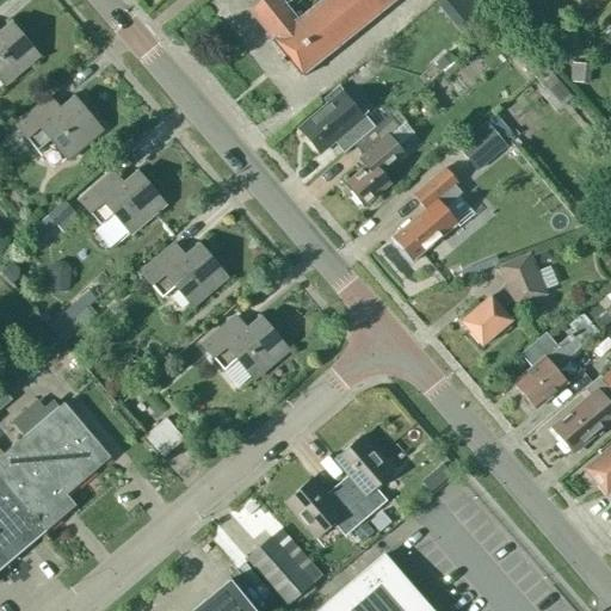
[(320,0),(297,19),(281,0),(263,0),(250,12),(272,39),(270,42),(301,79),(303,78),(302,76),(384,10),(386,11),(397,0),(320,0)]
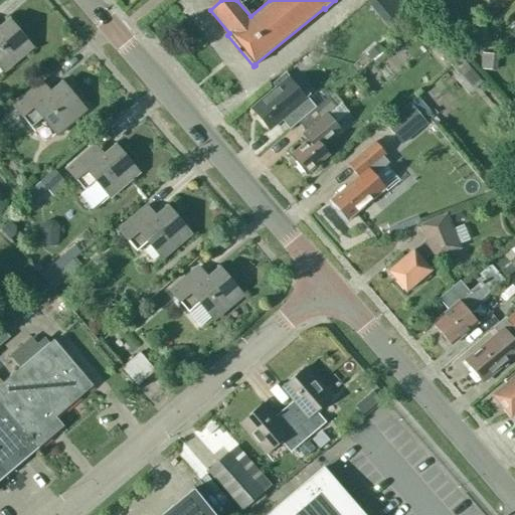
[(373,0),(372,2),(381,12),(395,0),(373,0)]
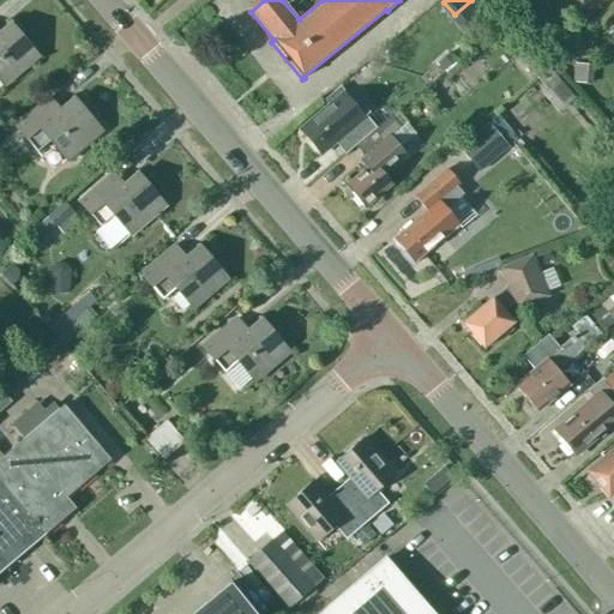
[(0,82),(2,85),(38,56),(10,22),(0,29),(0,82)]
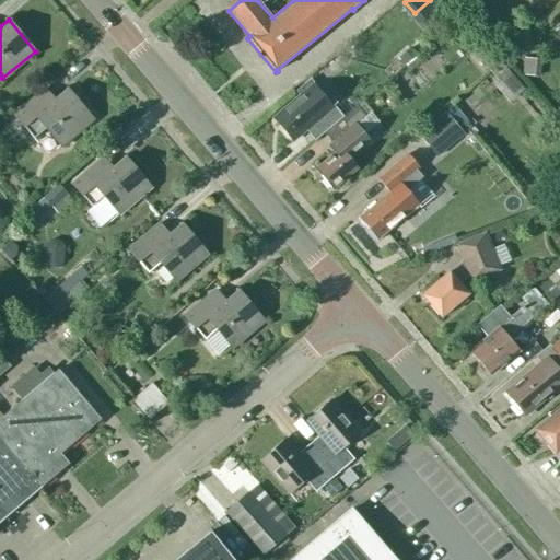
[(412,47),(398,59),(403,65),(417,53),(412,47)]
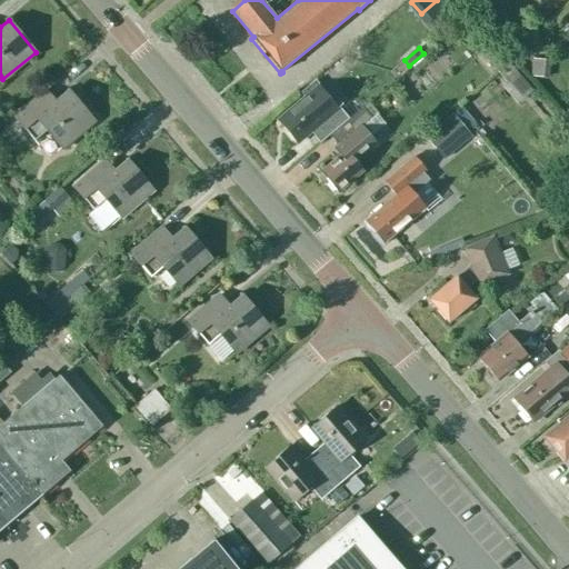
[(302,92),(306,98),(278,121),(296,143),(310,131),(320,142),(348,119),(338,108),(342,105),(328,89),(323,92),(315,81),(302,92)]
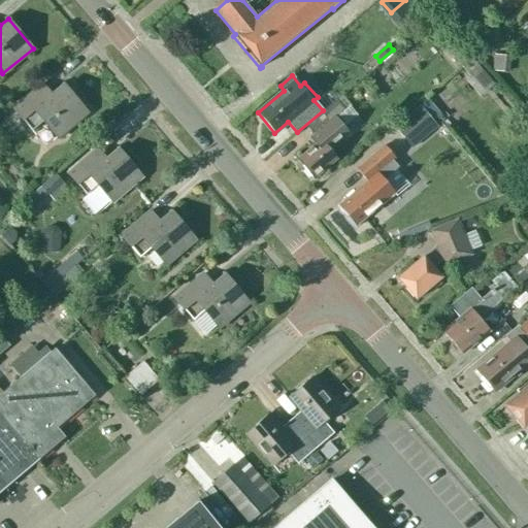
[(42,85),(13,109),(32,131),(43,122),(57,138),(88,112),(62,84),(51,94),(42,85)]
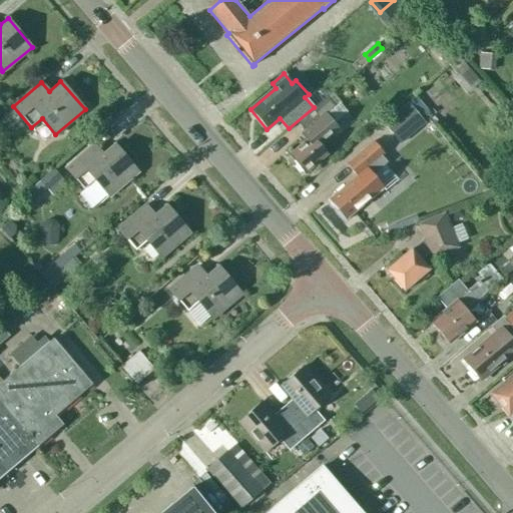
[(311,136),(289,155),(305,173),(328,154),(320,145),(339,130),(327,115),(335,109),(326,98),(298,121),(311,136)]
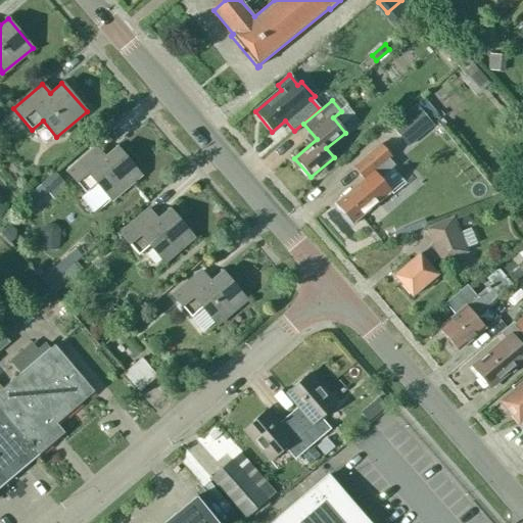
[(414,103),(389,124),(398,135),(423,114),(414,103)]
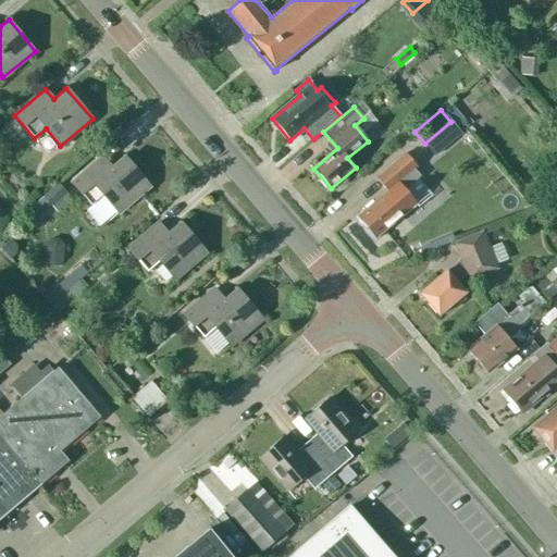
[(419,175),(412,169),(416,165),(404,151),(374,176),(387,192),(355,219),(373,240),(401,217),(416,205),(403,188),(419,175)]
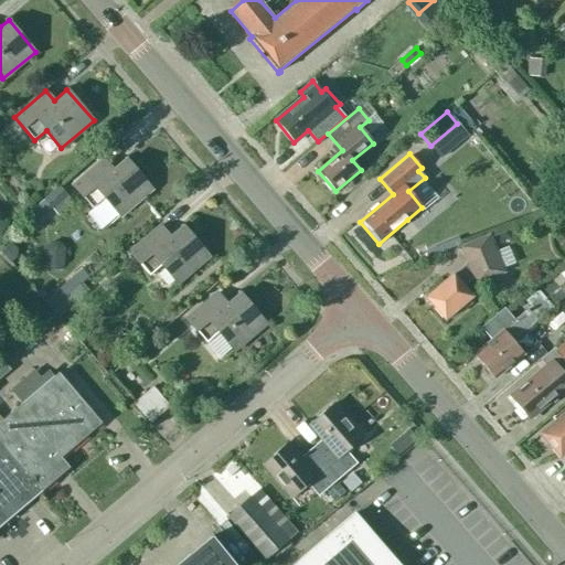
[(104,159),(73,187),(92,209),(104,199),(119,216),(151,189),(126,158),(113,169),(104,159)]
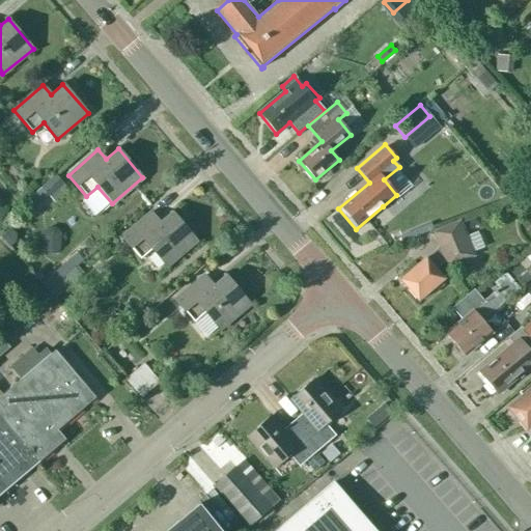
[(56,174),(25,201),(31,208),(48,194),(54,201),(68,190),(62,183),(56,174)]
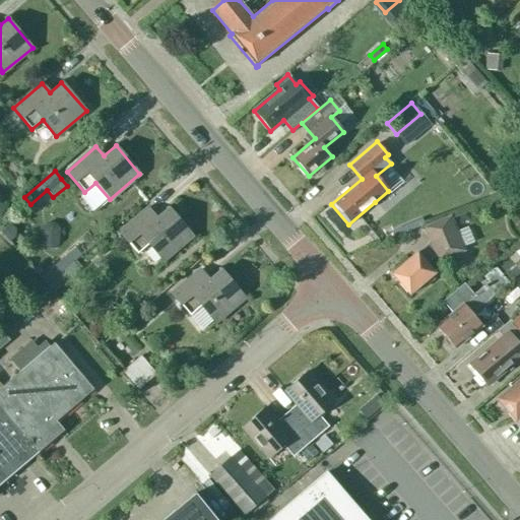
[(148,208),(120,233),(137,254),(148,244),(163,261),(192,236),(168,207),(155,217),(148,208)]
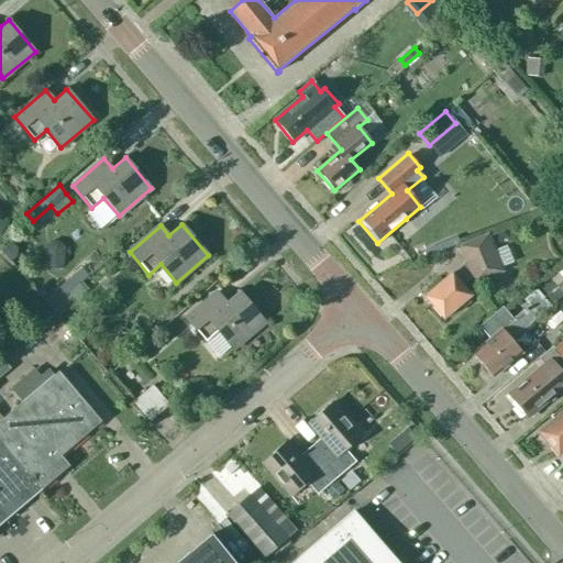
[(486,234),(457,246),(463,262),(446,276),(422,297),(442,320),(460,305),(463,308),(470,302),(467,299),(471,296),(461,285),(471,277),(473,283),(501,272),(486,234)]
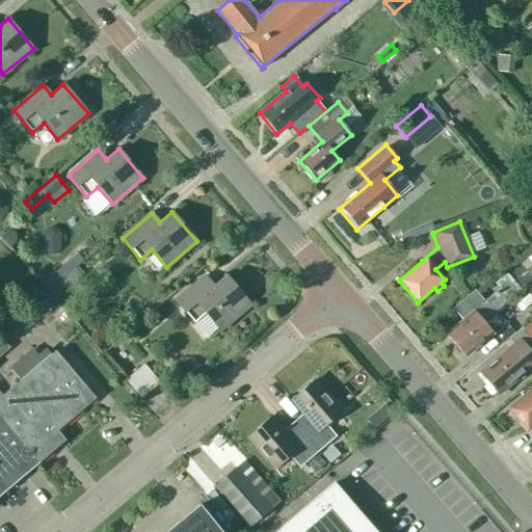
[(52,270),(59,278),(80,260),(73,253),(52,270)]
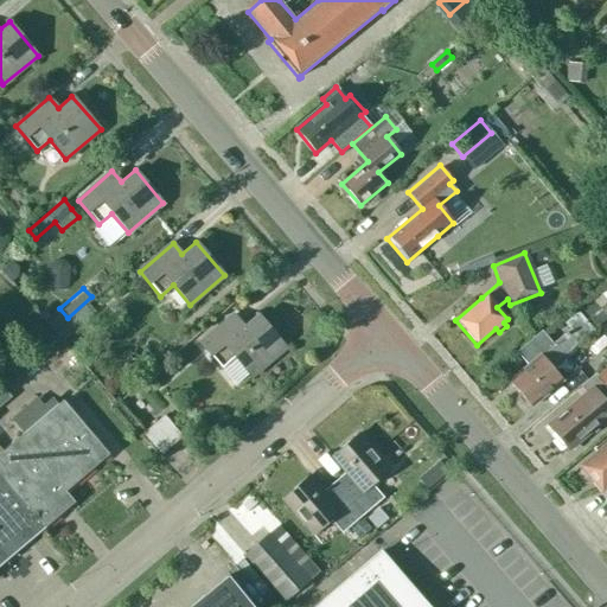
[(581,342),(593,331),(577,312),(564,323),(569,328),(553,344),(541,331),(517,352),(529,365),(509,382),(531,408),(563,381),(548,362),(554,357),(556,362),(581,342)]
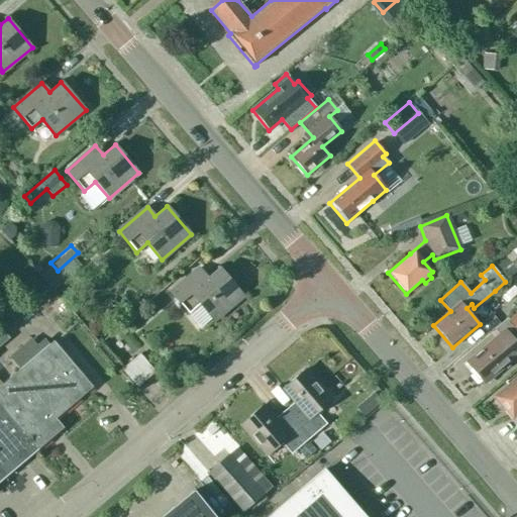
[(199,269),(171,293),(200,327),(211,318),(214,321),(243,296),(219,267),(207,278),(199,269)]
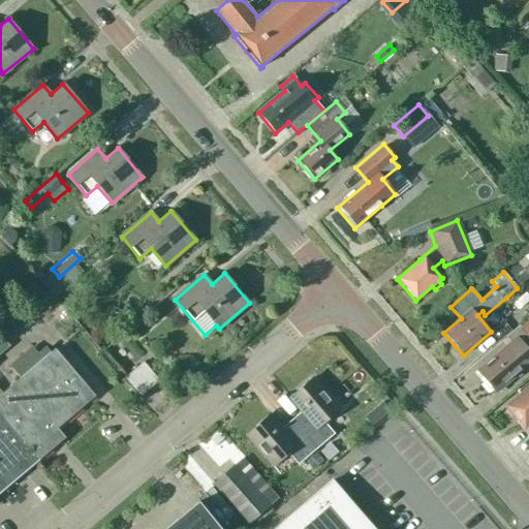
[(504,347),(477,370),(495,392),(522,369),(528,363),(528,355),(522,348),(528,342),(528,320),(522,327),(519,323),(506,335),(511,341),(504,347)]
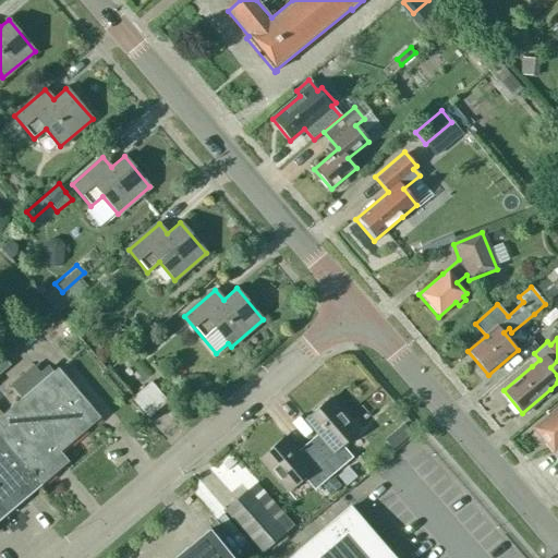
[(21,472),(28,482),(35,477),(41,485),(55,473),(46,463),(100,417),(58,367),(52,372),(47,365),(39,373),(32,365),(9,384),(22,398),(4,413),(31,445),(17,456),(26,468),(21,472)]
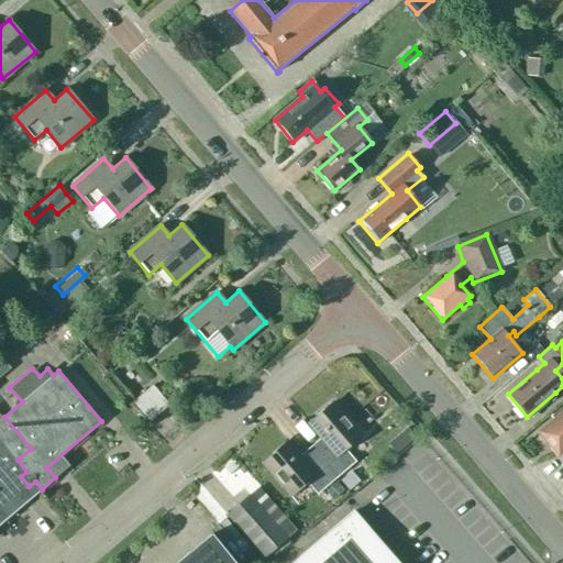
[(153,385),(133,403),(150,422),(169,405),(153,385)]
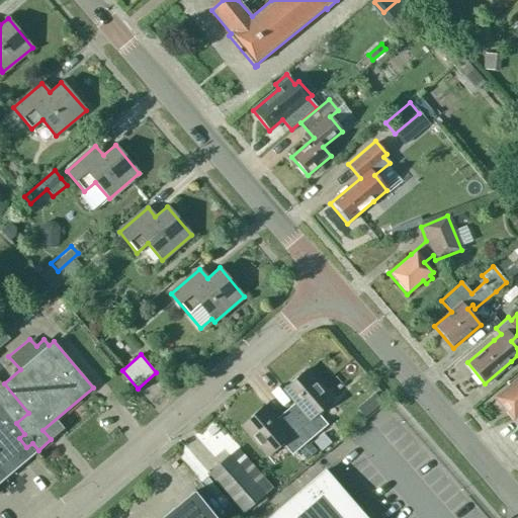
[(509,389),(496,401),(507,413),(508,412),(514,419),(517,415),(517,366),(517,367),(517,375),(507,385),(509,389)]
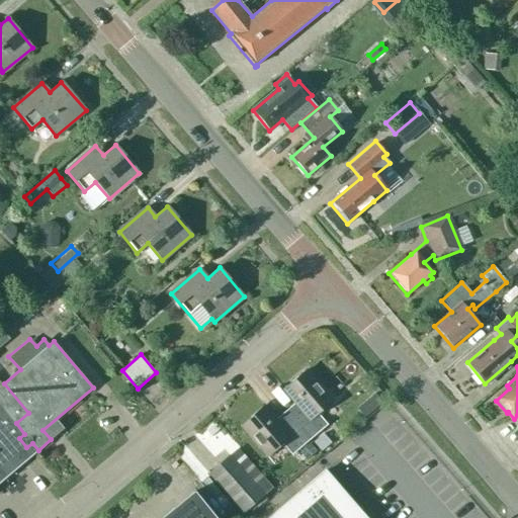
[(285,412),(310,440),(318,433),(326,443),(336,435),(318,414),(333,401),(307,370),(283,390),(294,404),(285,412)]
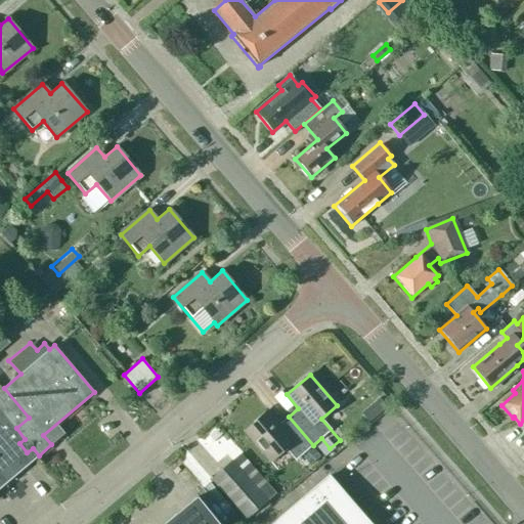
[(33,448),(27,452),(19,443),(25,439),(16,428),(29,418),(4,388),(0,391),(0,488),(39,455),(33,448)]
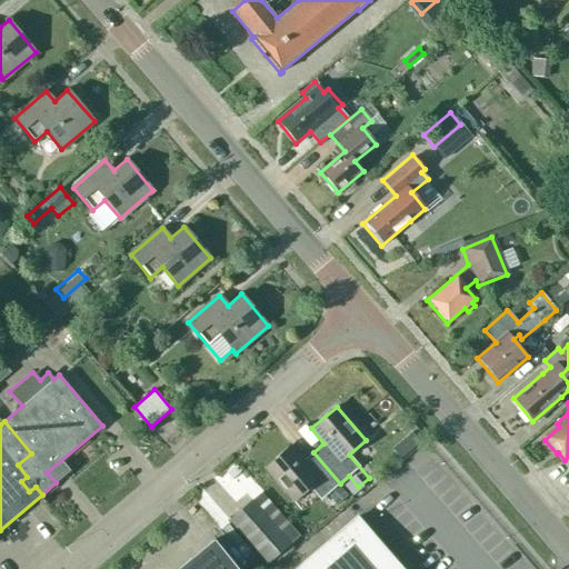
[(411,432),(401,440),(410,450),(419,442),(411,432)]
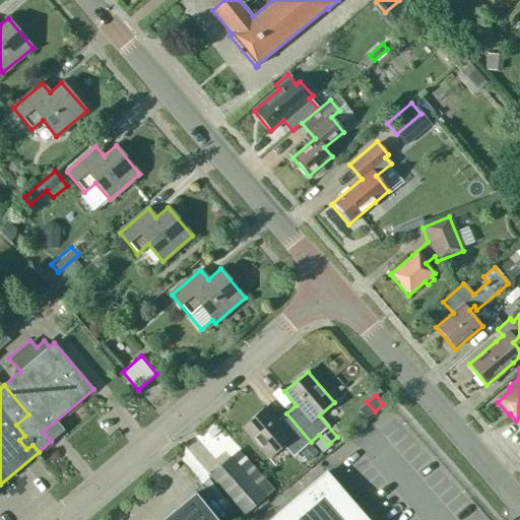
[(283,446),(293,456),(311,442),(286,413),(277,421),(265,407),(242,427),(268,458),(283,446)]
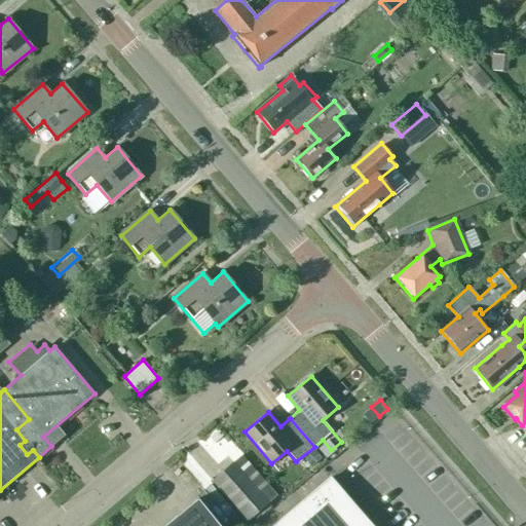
[(268,502),(276,495),(241,455),(202,489),(231,523),(241,515),(247,521),(268,502)]
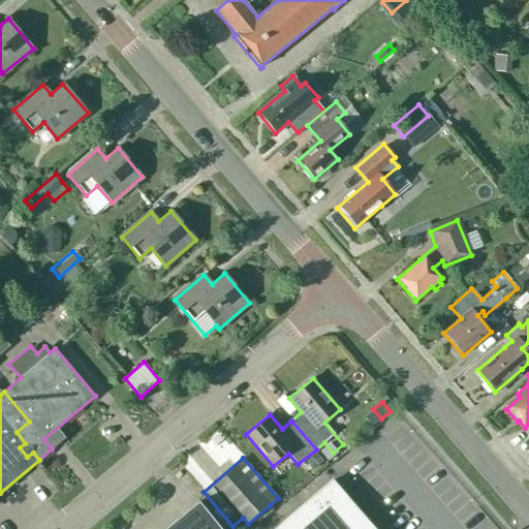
[(369,528),(331,483),(276,528),(369,528)]
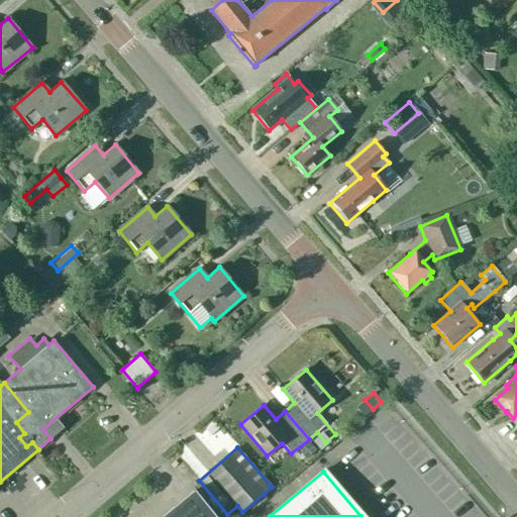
[(214,516),(194,492),(162,516),(214,516)]
